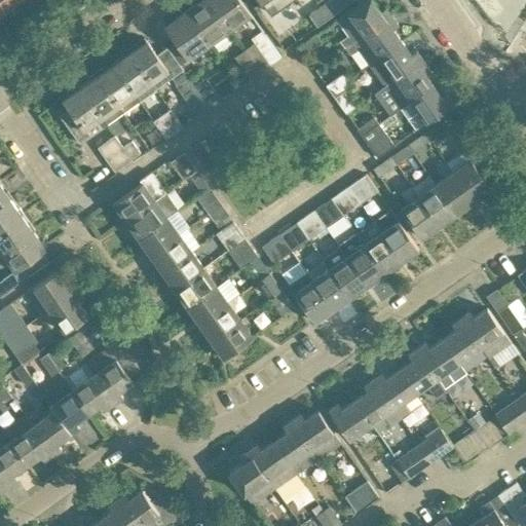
[(0,0),(0,12),(0,13),(19,0),(0,0)]
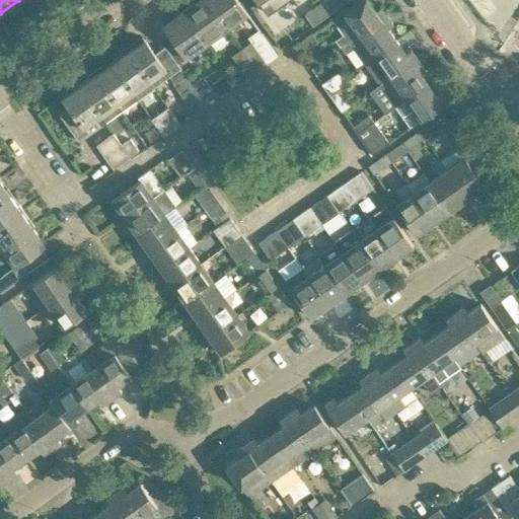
[(206,0),(197,0),(183,10),(207,42),(227,27),(206,0)]
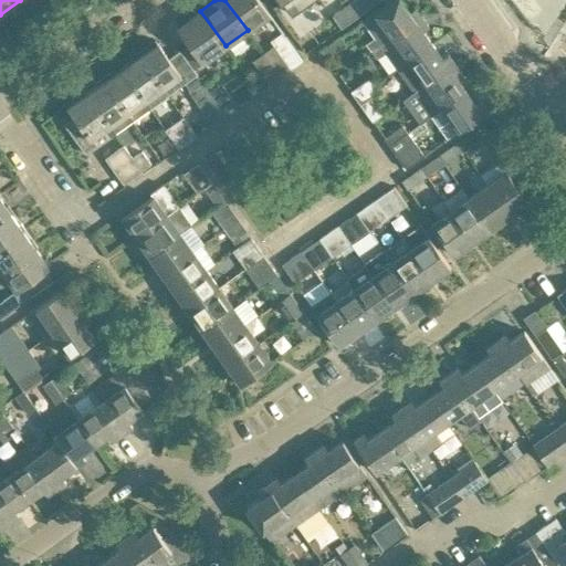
[(258,0),(224,0),(248,30),(269,14),(258,0)]
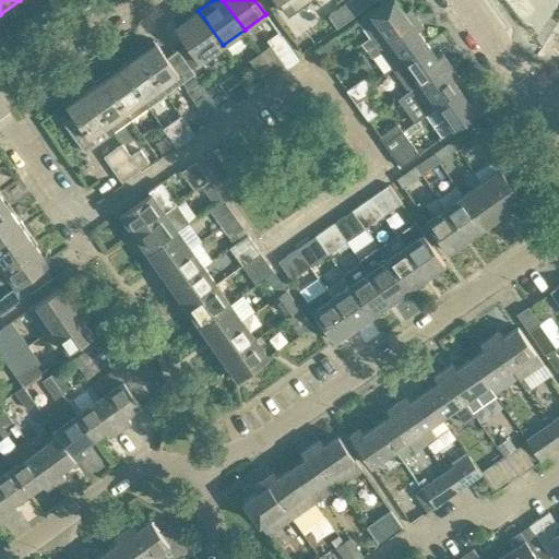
[(277,0),(288,14),(307,0),(277,0)]
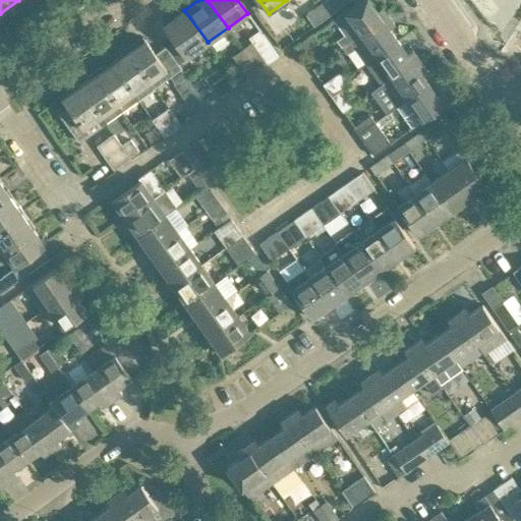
[(326,0),(305,14),(313,26),(350,0),(326,0)]
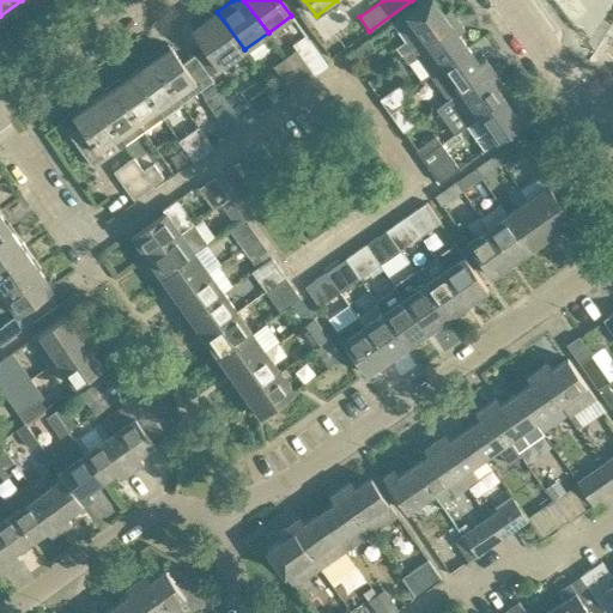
[(434,0),(425,0),(394,22),(407,40),(396,48),(402,58),(457,18),(449,7),(443,12),(434,0)]
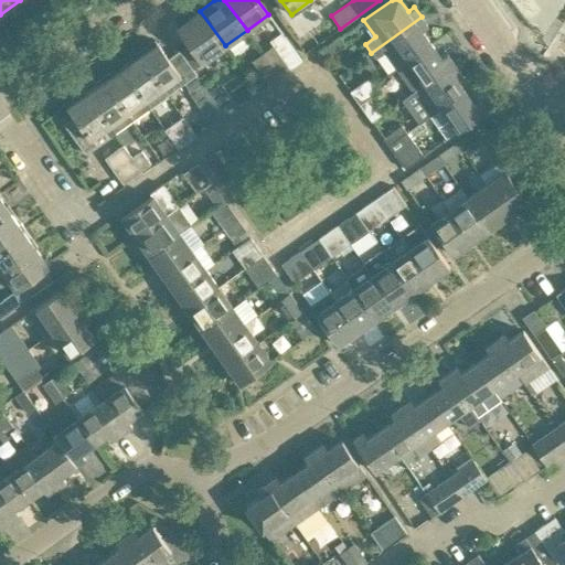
[(191,44),(181,52),(193,68),(225,45),(200,11),(178,27),(191,44)]
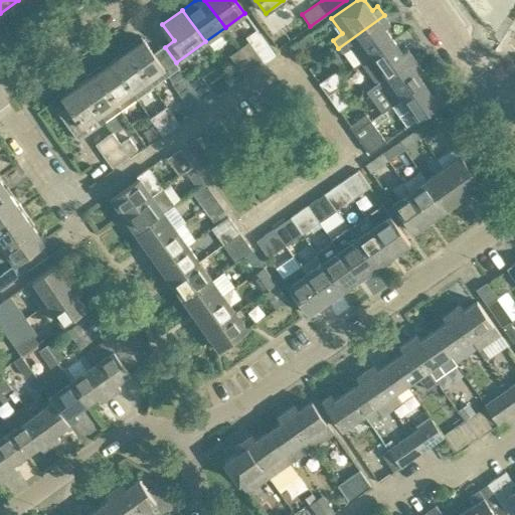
[(384,15),(338,48),(342,53),(351,46),(363,61),(377,51),(393,40),(384,27),(389,23),(384,15)]
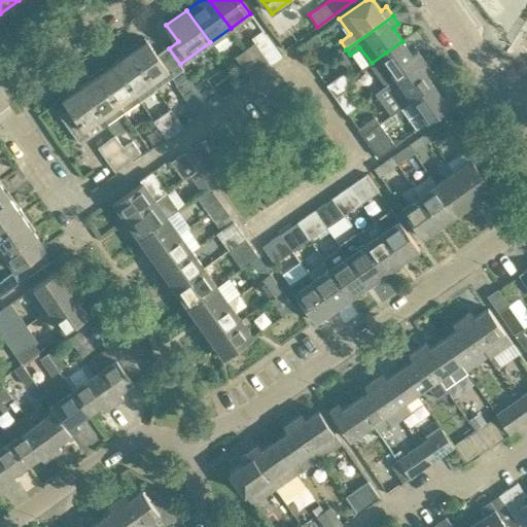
[(315,34),(299,46),(304,54),(320,41),(315,34)]
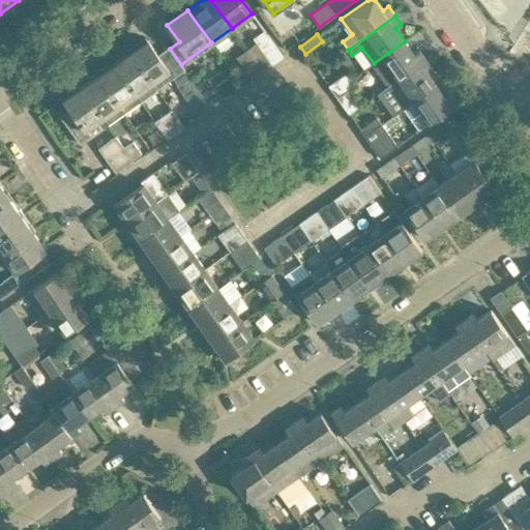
[(147,39),(129,52),(156,90),(157,89),(156,88),(173,77),(178,83),(178,88),(181,93),(195,84),(180,64),(181,64),(170,49),(168,47),(157,54),(147,39)]
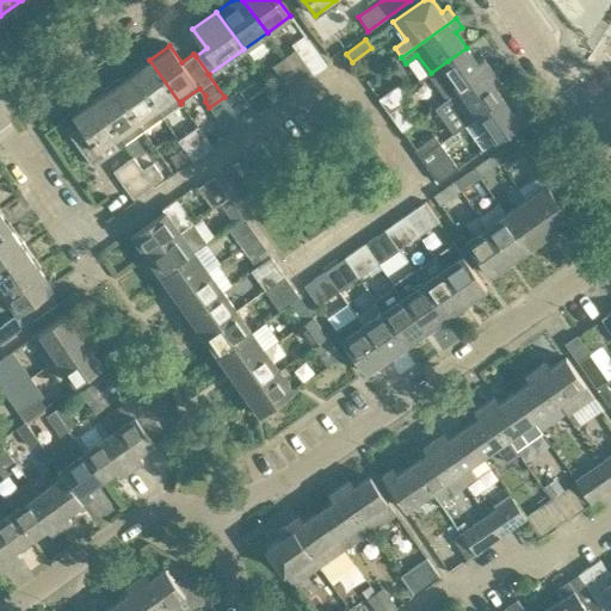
[(448,61),(431,73),(448,98),(433,107),(436,109),(492,68),(485,59),(477,63),(467,48),(448,61)]
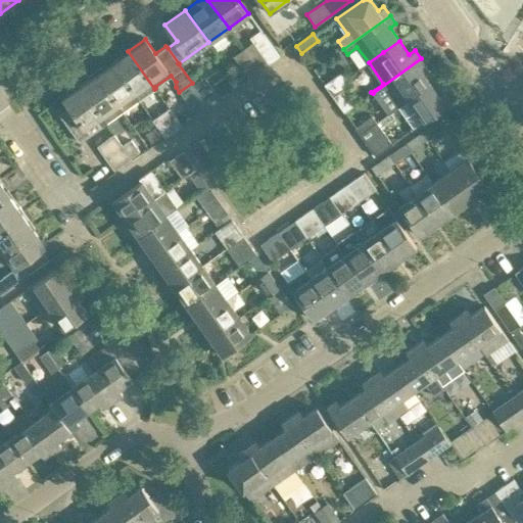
[(252,42),(243,48),(258,70),(268,63),(252,42)]
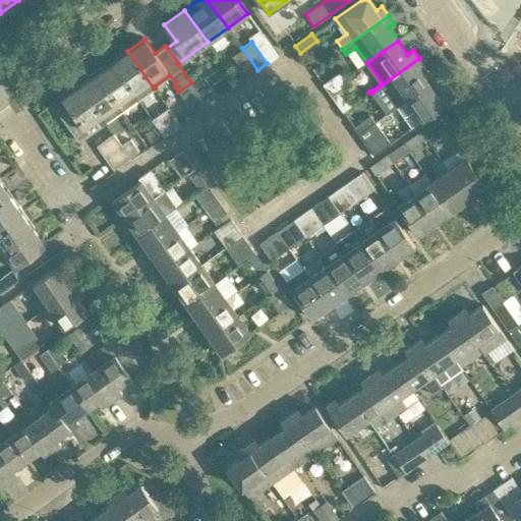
[(242,48),(231,56),(246,77),(257,70),(242,48)]
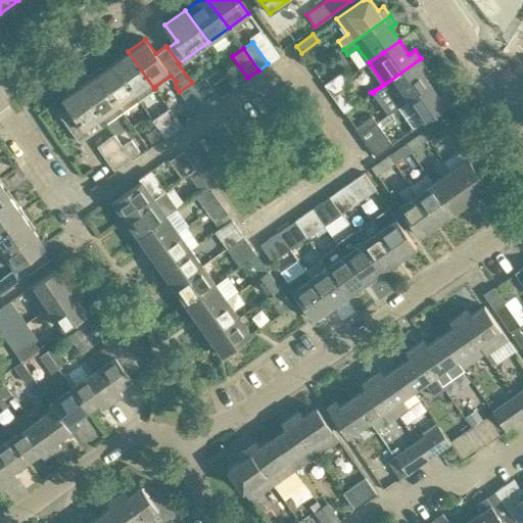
[(128,51),(111,62),(139,100),(154,89),(128,51)]
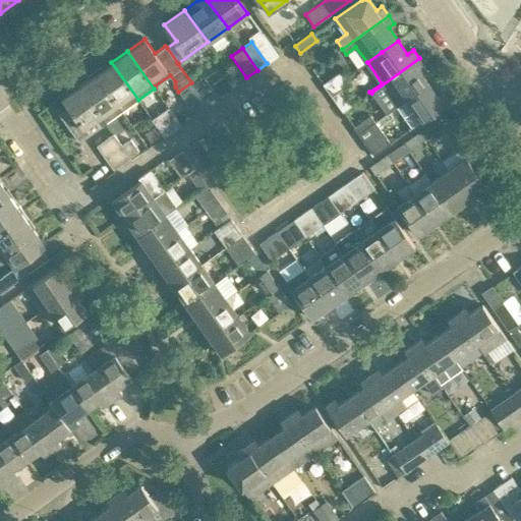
[(419,58),(371,93),(386,114),(397,106),(428,83),(419,70),(424,66),(419,58)]
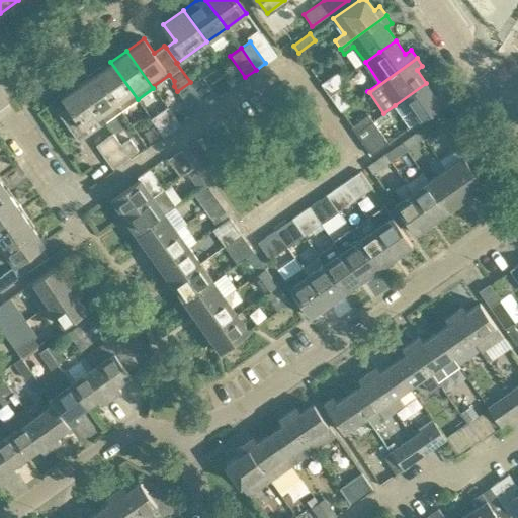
[(110,62),(94,73),(120,110),(136,99),(137,100),(138,99),(110,62)]
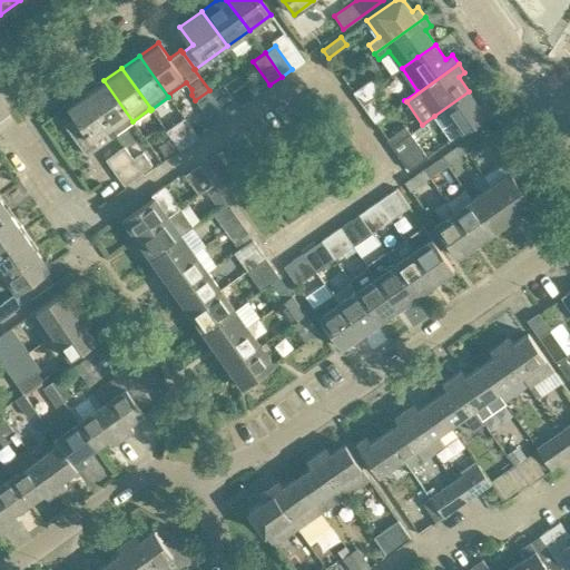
[(371,78),(362,85),(372,98),(381,92),(371,78)]
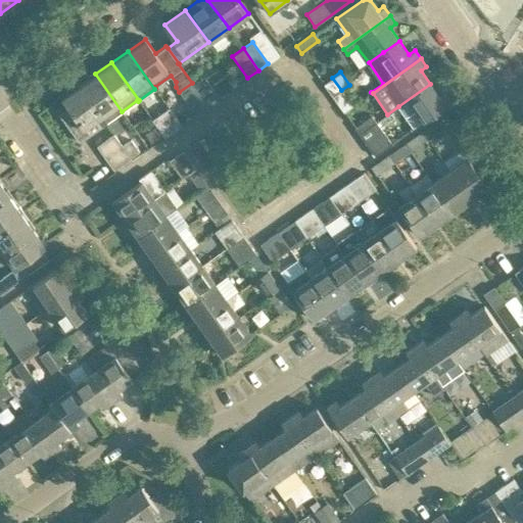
[(95,74),(79,85),(106,124),(122,111),(95,74)]
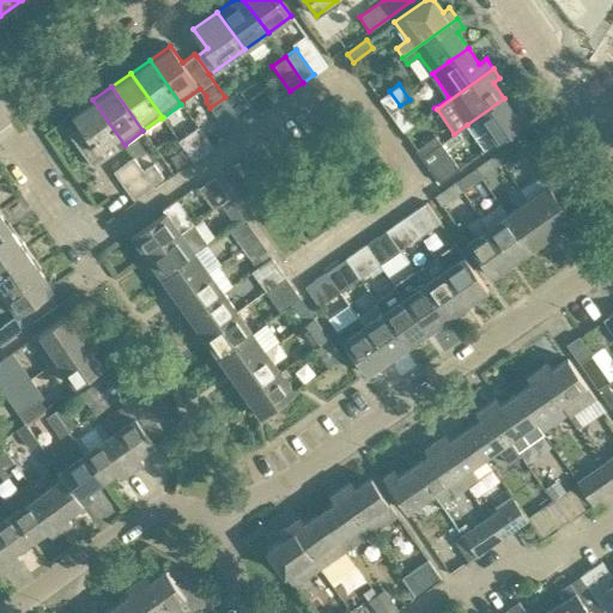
[(236,89),(225,97),(242,121),(246,125),(256,116),(236,89)]
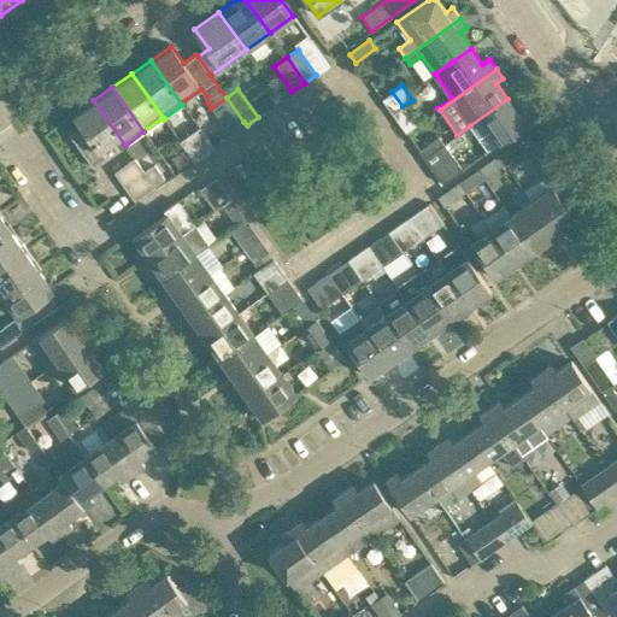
[(392,92),(381,99),(392,115),(403,106),(392,92)]
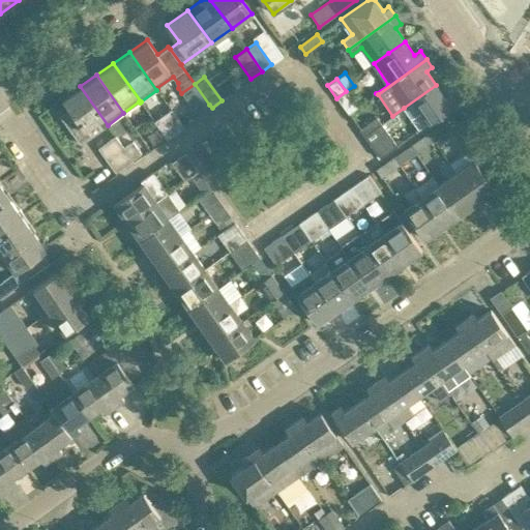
[(195,84),(181,93),(199,117),(212,108),(209,105),(195,84)]
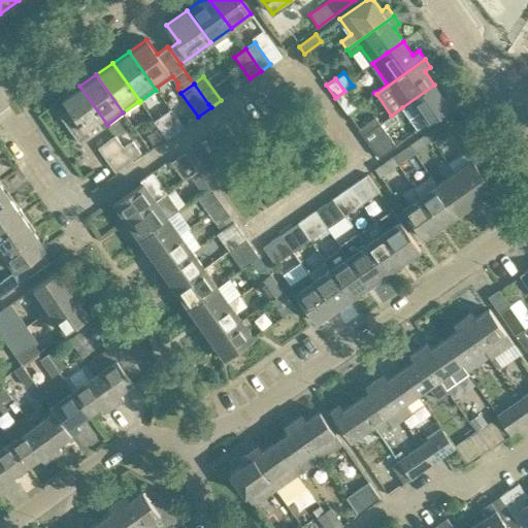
[(434,85),(402,107),(418,130),(456,103),(450,94),(444,97),(434,85)]
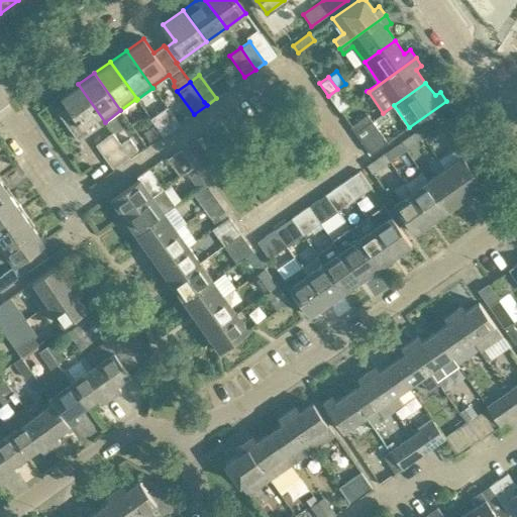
[(105,122),(78,84),(62,96),(68,106),(59,113),(78,140),(89,132),(85,126),(99,116),(104,122),(105,122)]
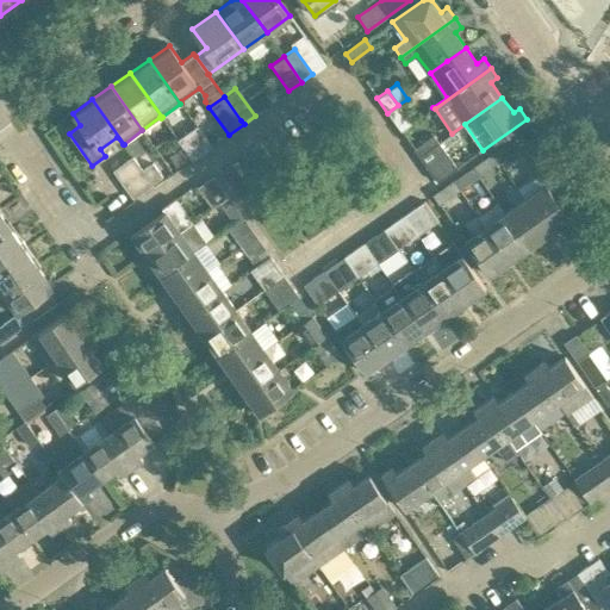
[(178,139),(193,160),(211,147),(209,143),(203,135),(197,126),(178,139)]
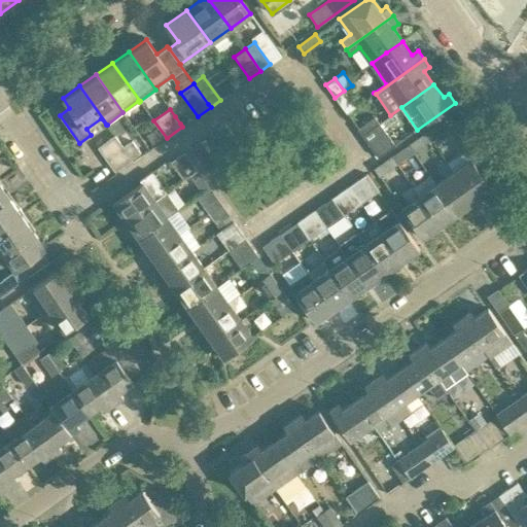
[(373,115),(355,128),(361,136),(379,124),(373,115)]
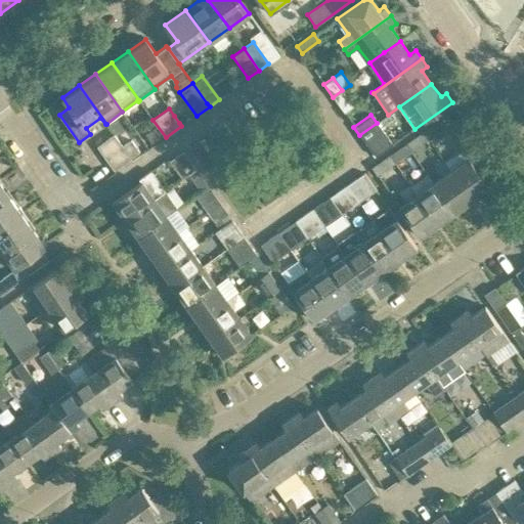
[(441,119),(425,131),(429,137),(446,126),(441,119)]
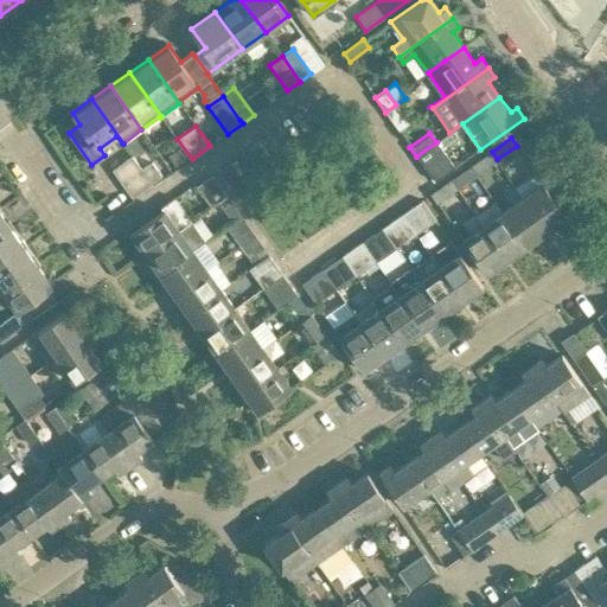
[(436,142),(416,157),(434,181),(455,167),(441,148),(436,142)]
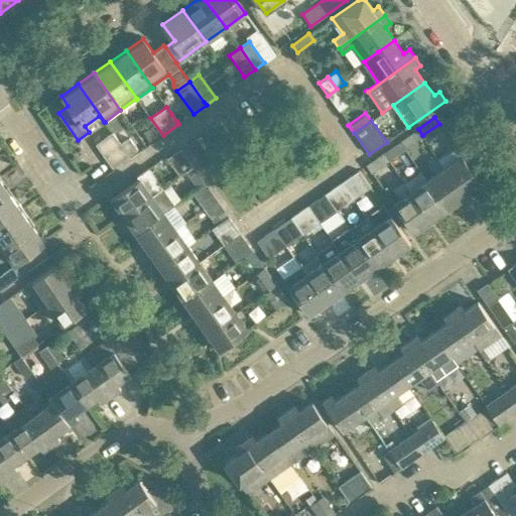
[(160,133),(153,124),(143,132),(149,141),(160,133)]
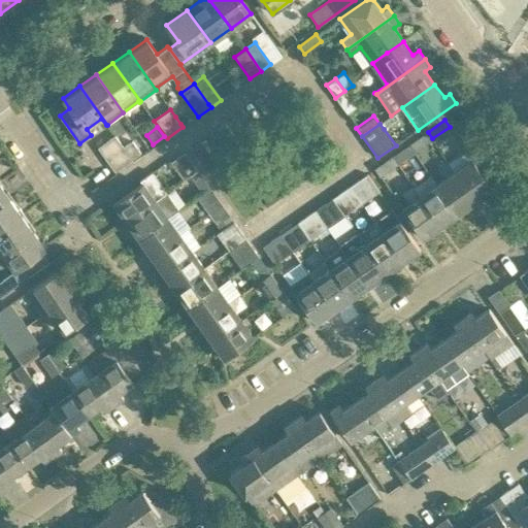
[(428,132),(410,144),(415,151),(432,138),(428,132)]
